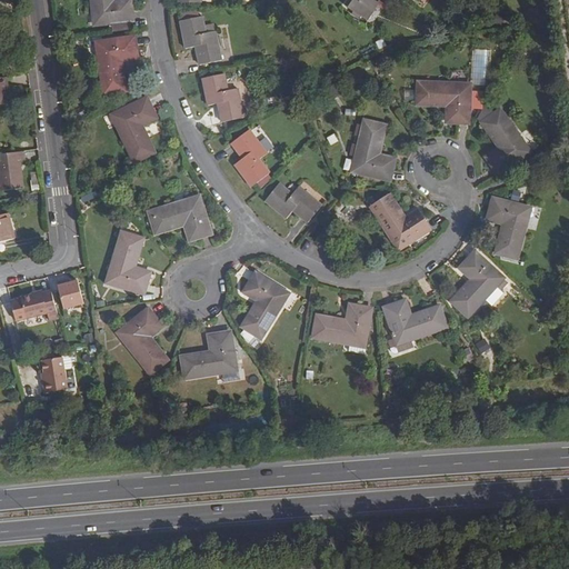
[(113,0),(91,0),(93,15),(100,15),(100,25),(132,21),(130,0),(115,2),(113,0)]
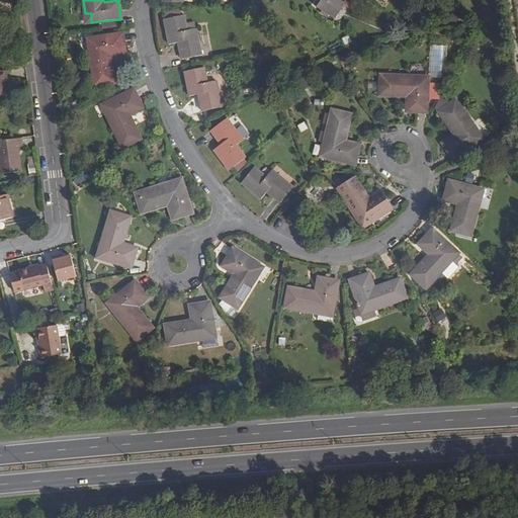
[(322,0),(317,7),(331,16),(336,8),(338,10),(343,2),(340,0),(322,0)]
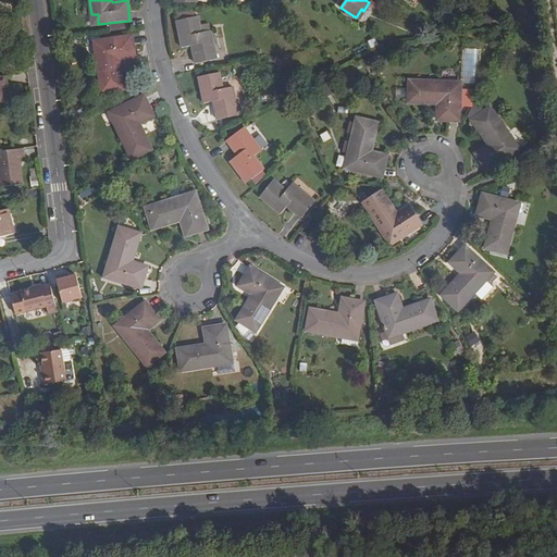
[(197,17),(176,22),(182,48),(192,46),(196,64),(217,60),(211,32),(201,34),(197,17)]
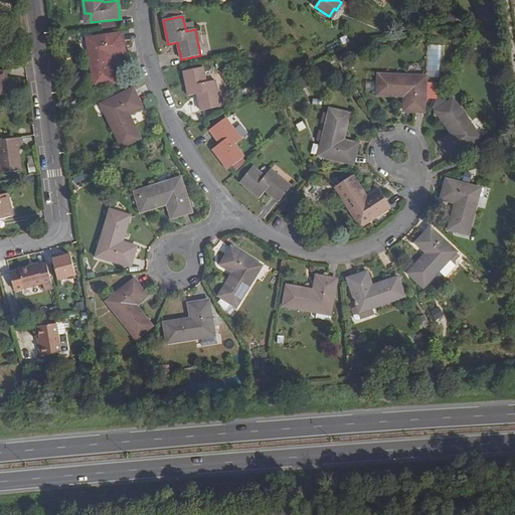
[(125,53),(122,35),(94,39),(95,48),(89,48),(95,86),(114,82),(110,55),(125,53)]
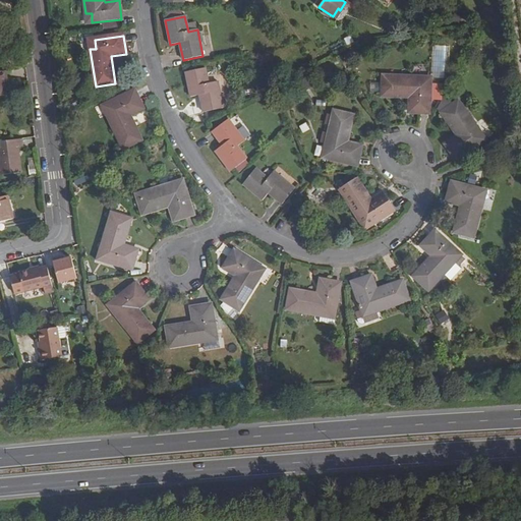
[(206,69),(185,72),(190,98),(199,96),(204,112),(223,109),(218,82),(209,83),(206,69)]
